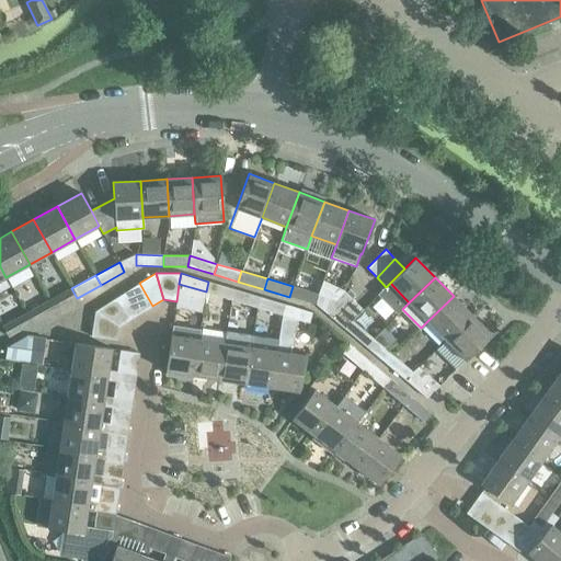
[(206,292),(231,299),(235,289),(208,282),(206,292)]
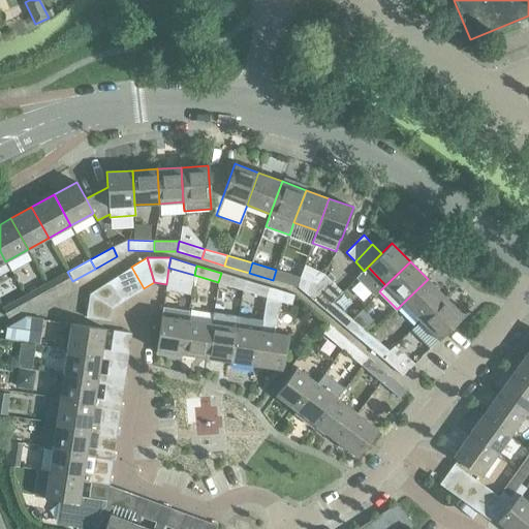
[(133,294),(144,288),(131,267),(120,274),(133,294)]
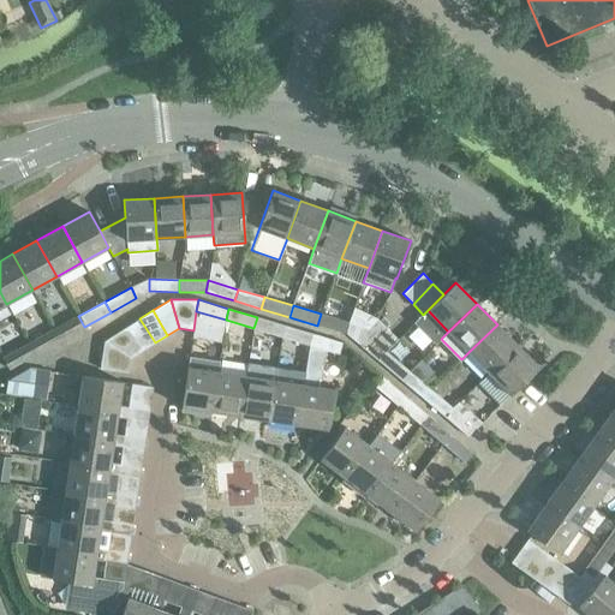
[(317,326),(345,334),(348,322),(321,314),(317,326)]
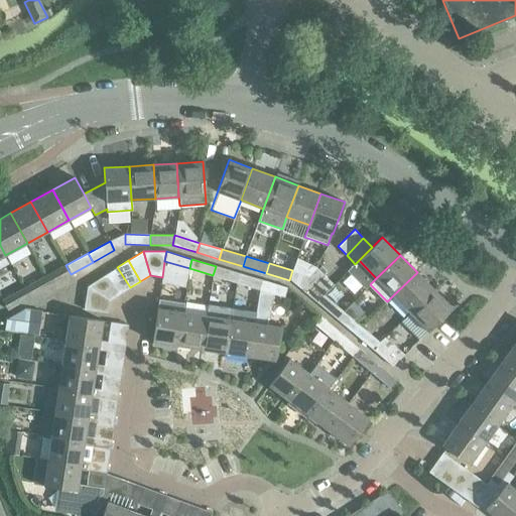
[(66,265),(45,276),(50,285),(71,274),(66,265)]
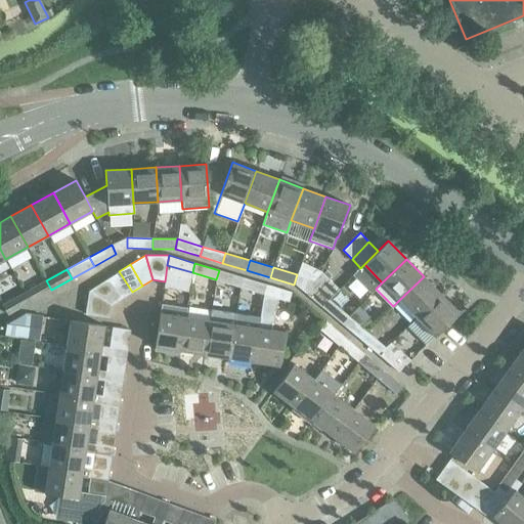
[(243,277),(219,270),(216,279),(239,288),(243,277)]
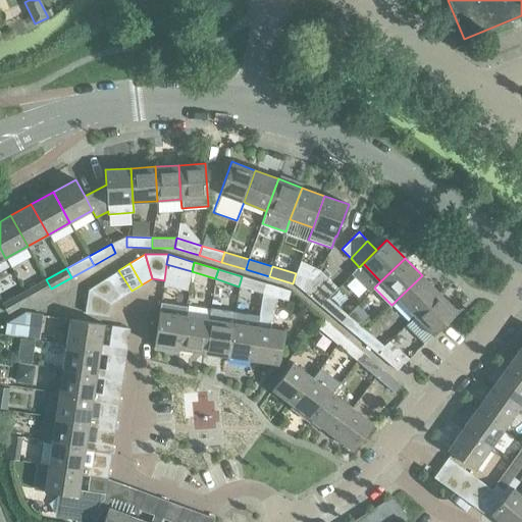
[(120,298),(132,291),(118,270),(108,276),(120,298)]
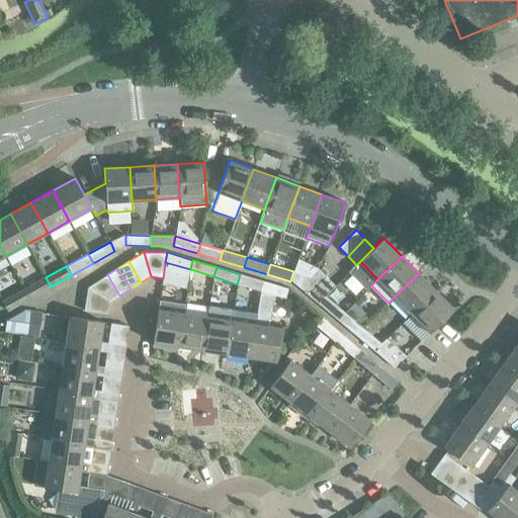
[(291,281),(309,295),(326,276),(318,268),(310,276),(293,271),(290,281),(291,281)]
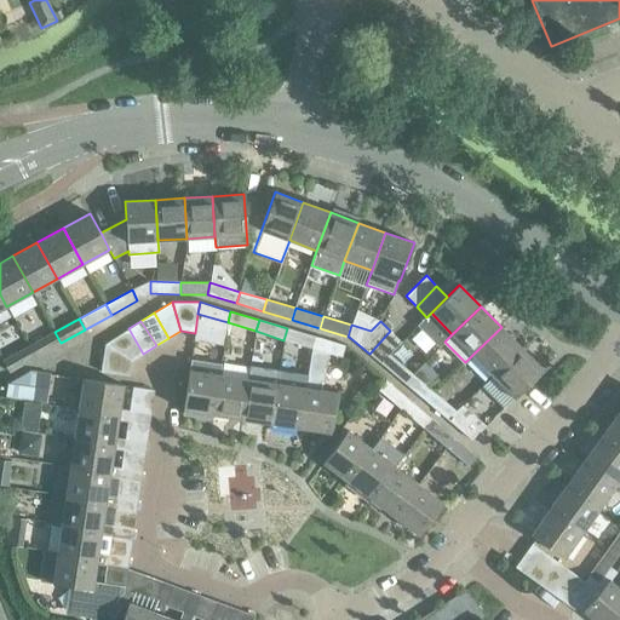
[(472,355),(493,375),(522,348),(501,327),(472,355)]
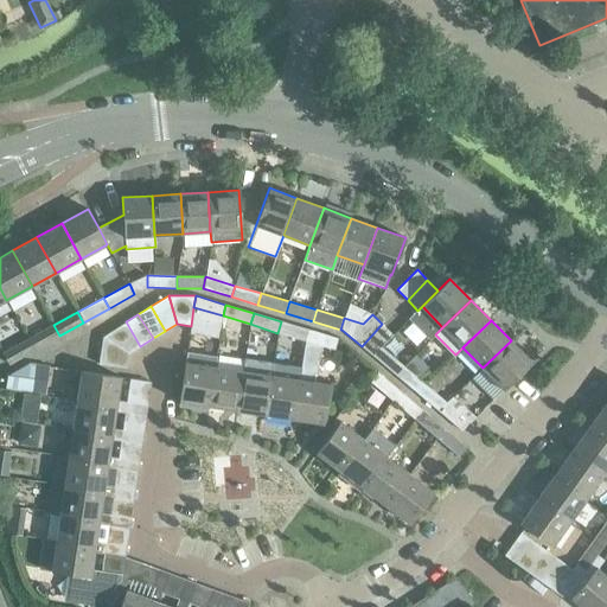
[(128,353),(140,346),(126,321),(102,337),(128,353)]
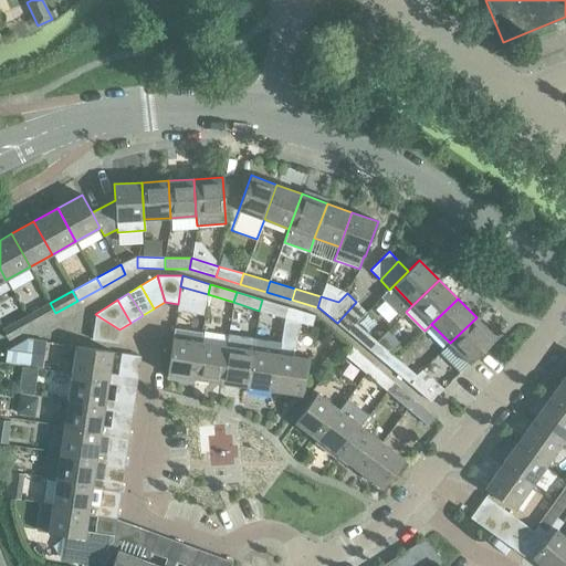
[(259,311),(285,318),(287,307),(262,300),(259,311)]
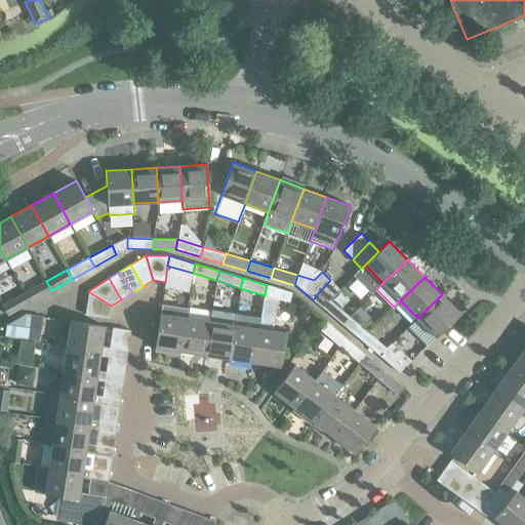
[(313,299),(342,324),(349,316),(336,305),(330,299),(339,289),(330,280),(313,299)]
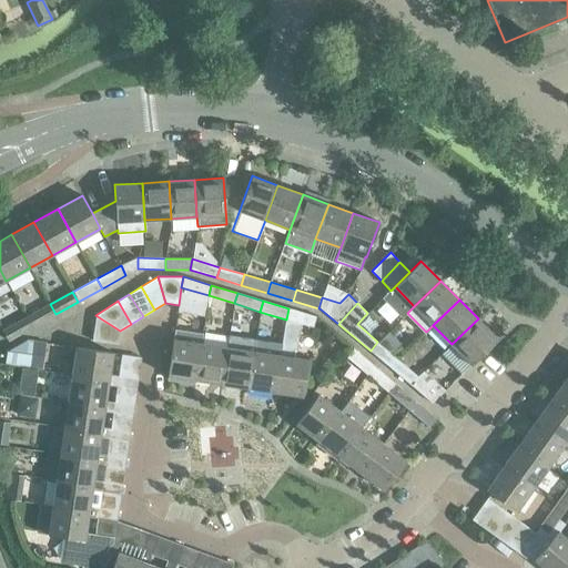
[(50,304),(27,317),(31,327),(56,314),(50,304)]
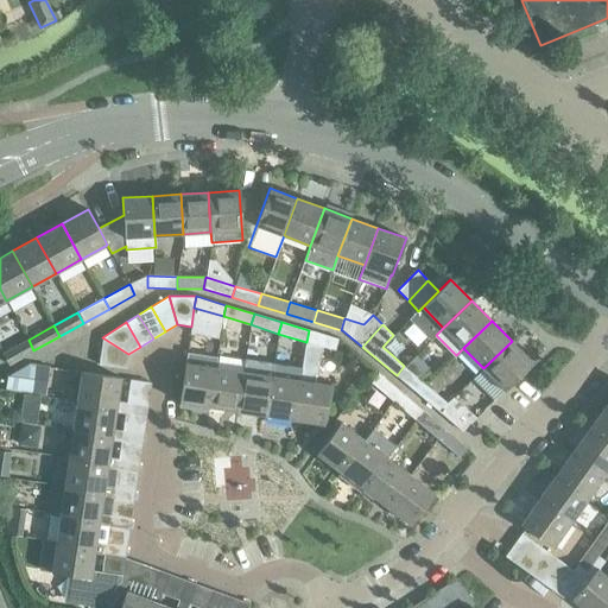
[(299,380),(293,419),(323,424),(329,385),(315,382),(316,375),(318,375),(323,347),(335,350),(339,339),(309,330),(306,342),(299,380)]
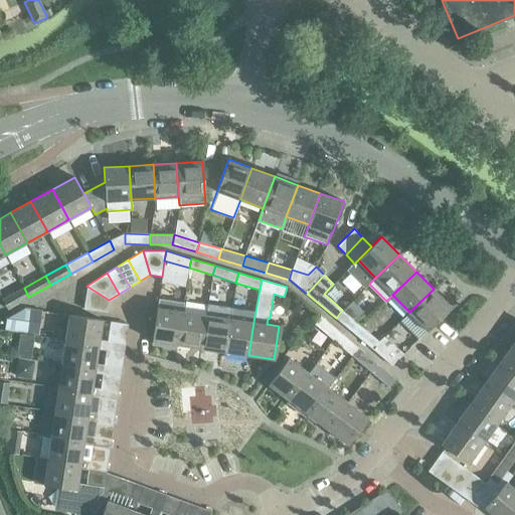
[(108,312),(109,300),(87,286),(83,308),(108,312)]
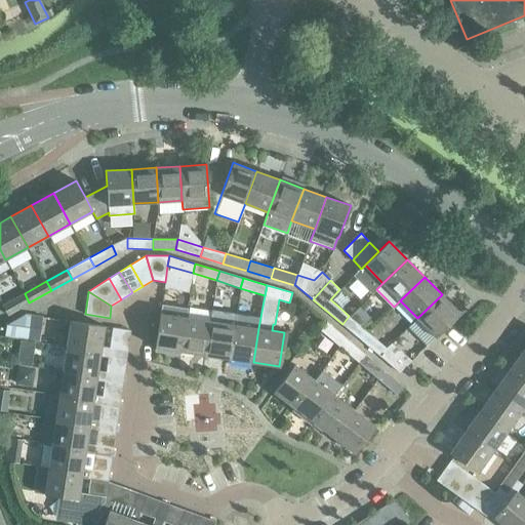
[(29,303),(25,293),(2,306),(7,315),(29,303)]
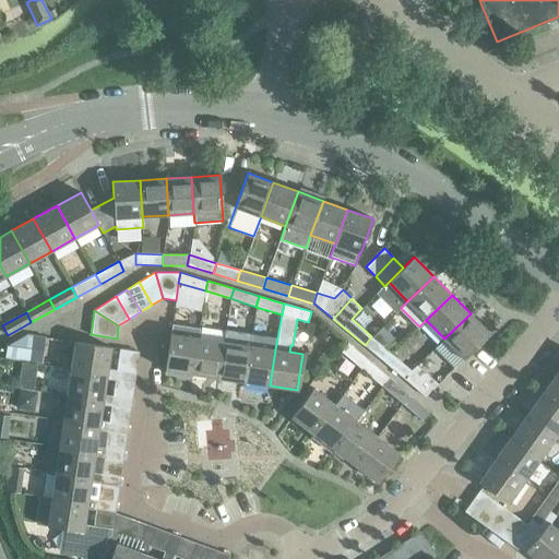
[(471,313),(444,339),(463,358),(489,332),(471,313)]
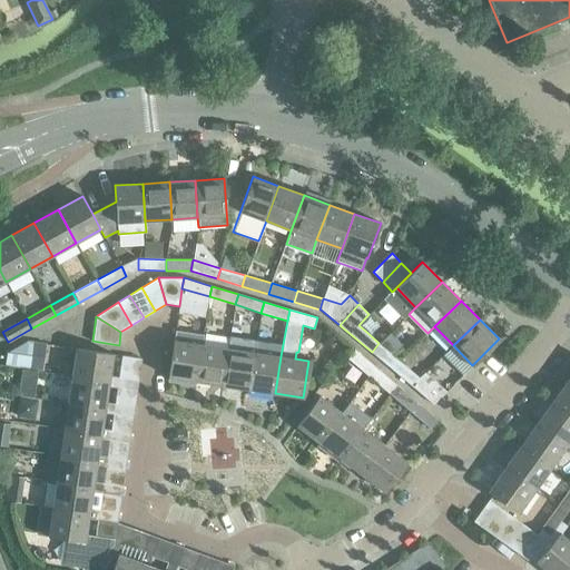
[(185,380),(196,381),(202,344),(174,340),(168,376),(169,376),(168,381),(185,383),(185,380)]
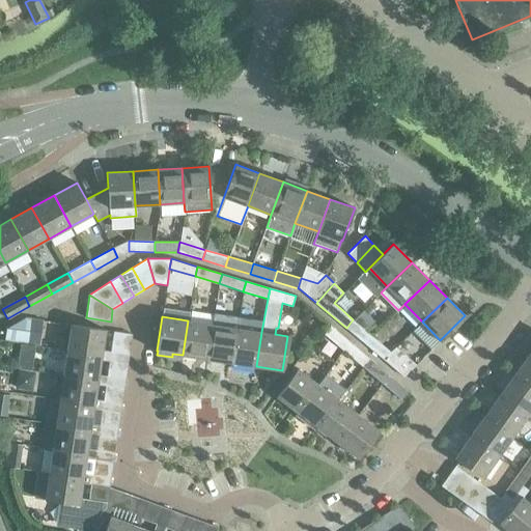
[(5,340),(27,343),(30,318),(26,318),(7,329),(5,340)]
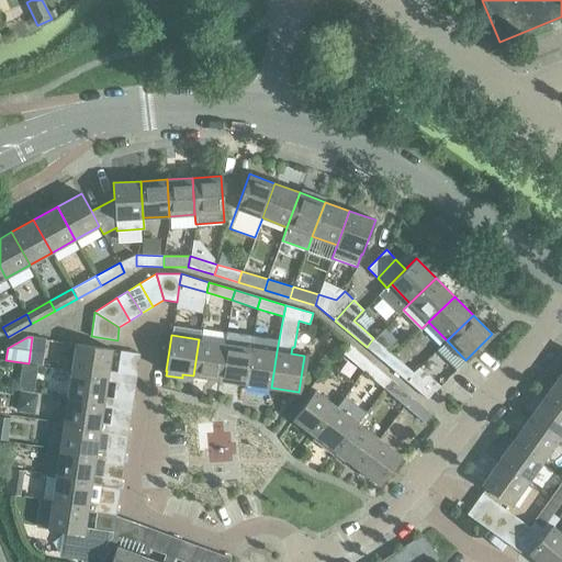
[(367,347),(388,364),(394,356),(373,338),(367,347)]
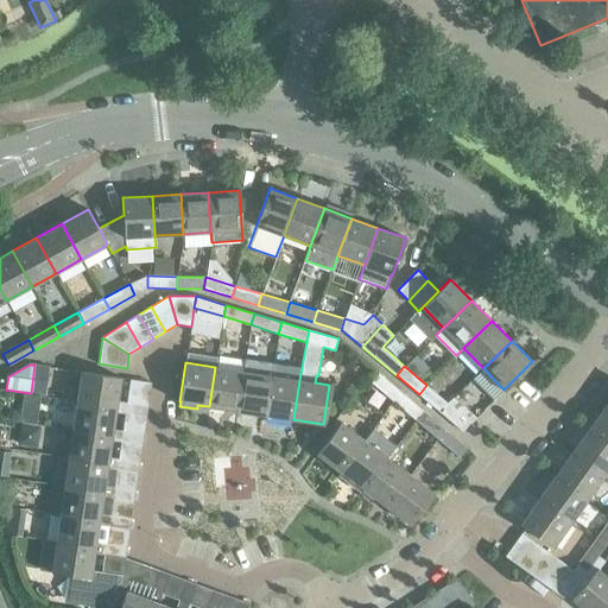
[(209,406),(238,411),(244,372),(215,367),(209,406)]
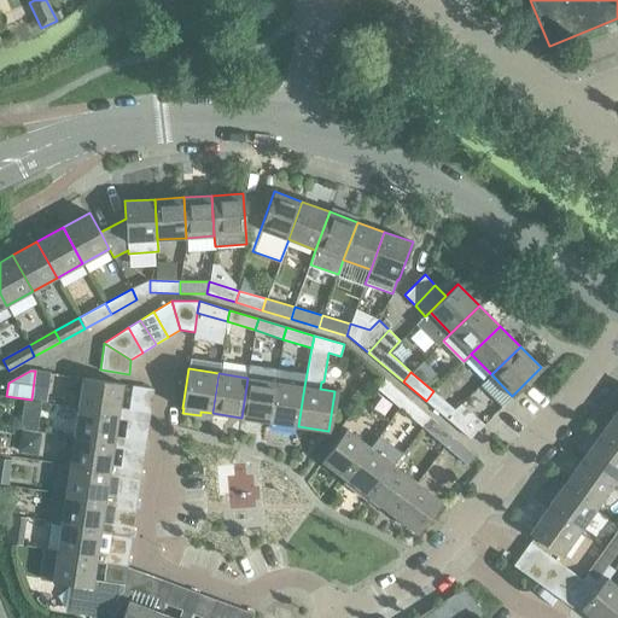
[(82,377),(79,407),(118,413),(117,418),(149,423),(150,412),(118,407),(122,383),(82,377)]
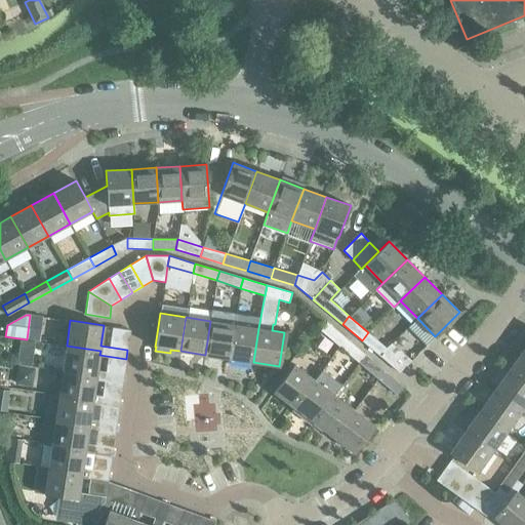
[(205,355),(230,358),(235,324),(210,321),(205,355)]
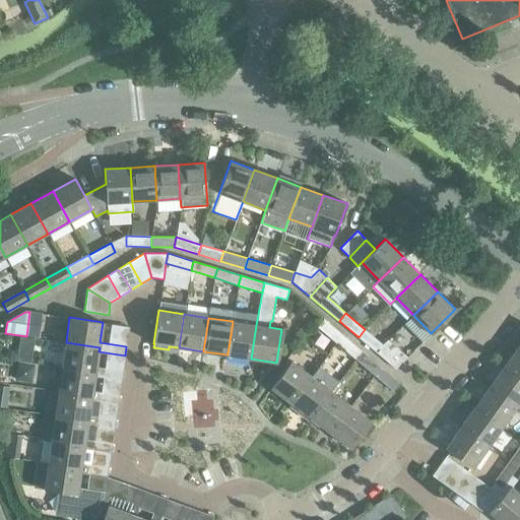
[(317,327),(336,343),(342,335),(324,319),(317,327)]
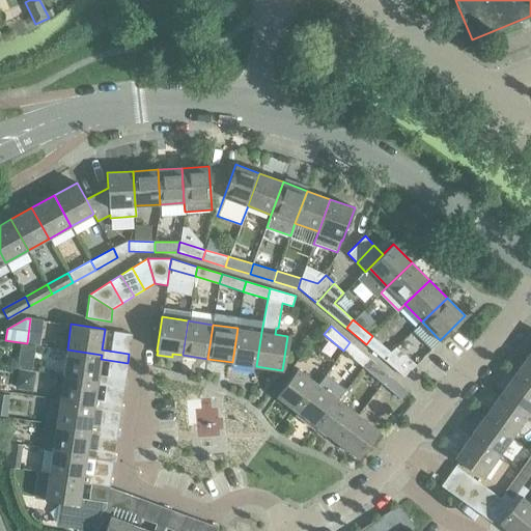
[(232,362),(256,366),(261,332),(238,328),(232,362)]
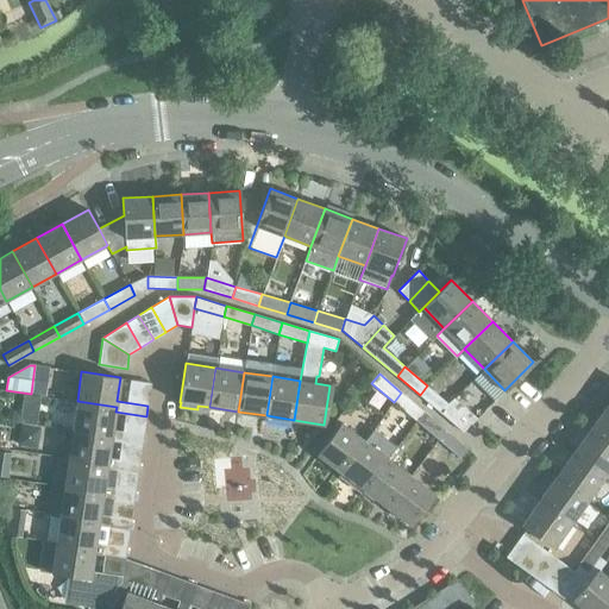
[(420,395),(441,413),(449,403),(427,385),(420,395)]
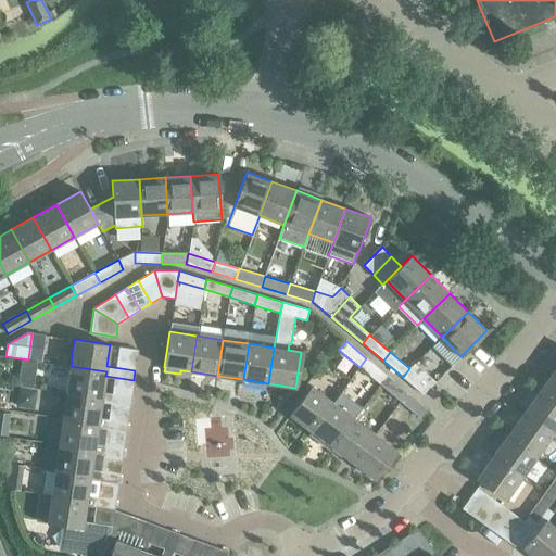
[(359,367),(380,383),(387,376),(366,358),(359,367)]
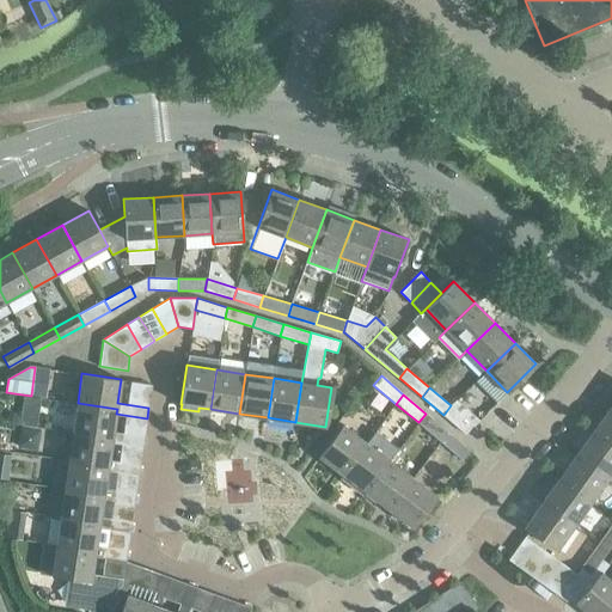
[(456,401),(451,405),(444,415),(466,434),(473,424),(478,420),(456,401)]
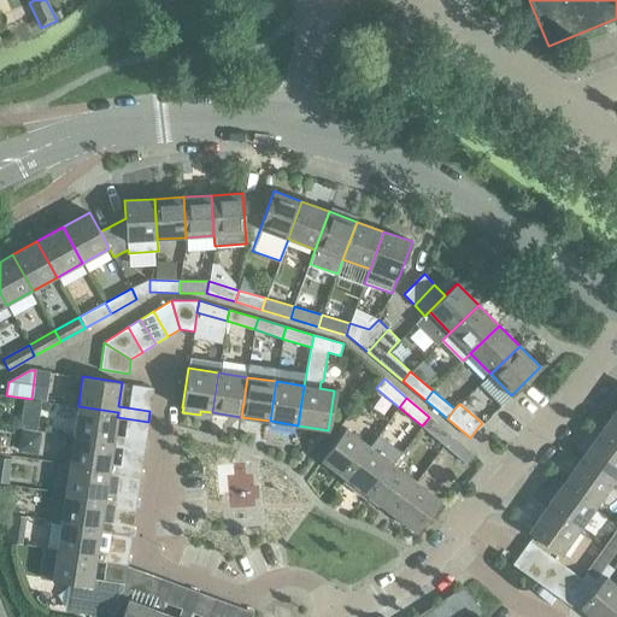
[(78,406),(74,435),(113,441),(112,446),(144,451),(146,440),(115,435),(117,417),(118,412),(78,406)]
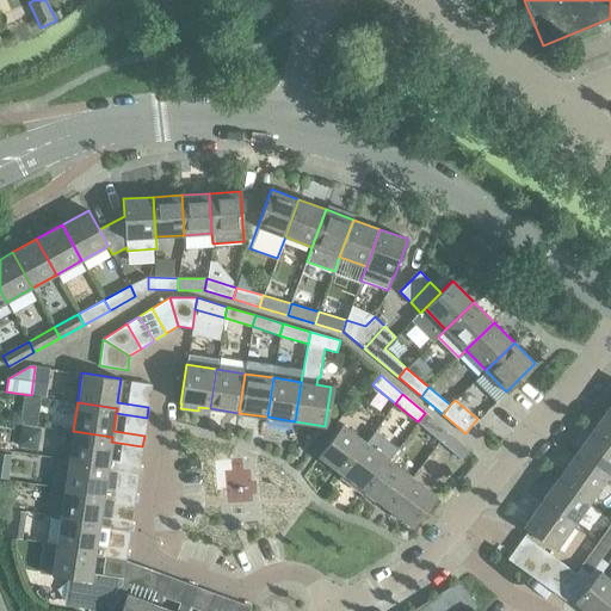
[(610,411),(608,408),(591,432),(610,445),(610,411)]
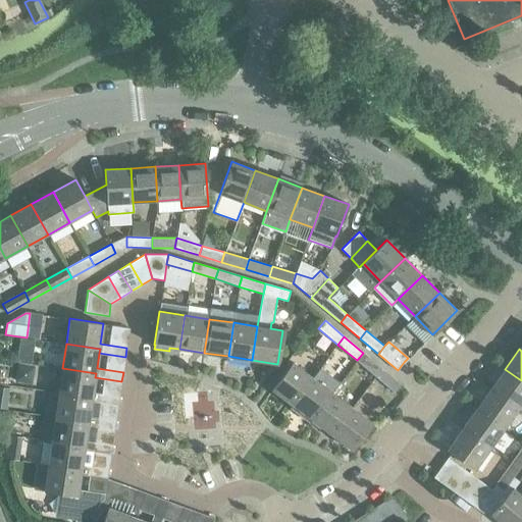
[(357,360),(375,376),(382,369),(363,353),(357,360)]
